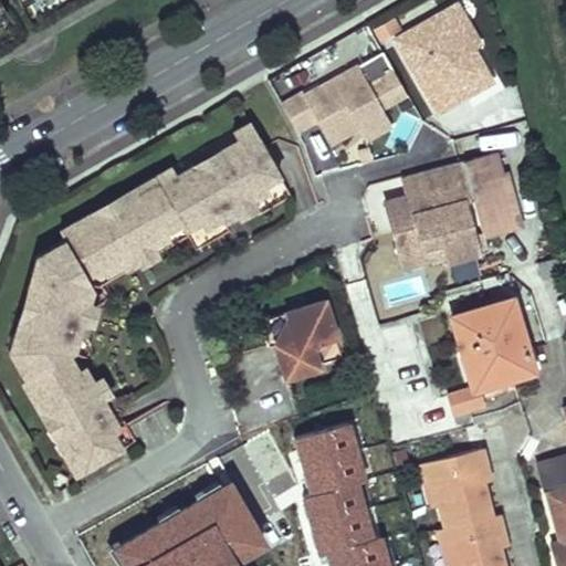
[(479,43),(454,2),(394,38),(428,97),(456,82),(463,95),(489,81),(470,48),(479,43)]
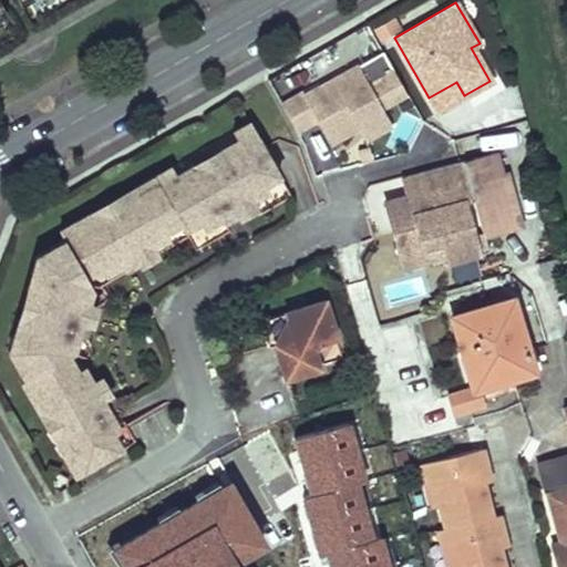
[(409,95),(382,48),(301,93),(300,92),(281,102),(297,130),(316,119),(329,141),(358,124),(383,110),(409,95)]
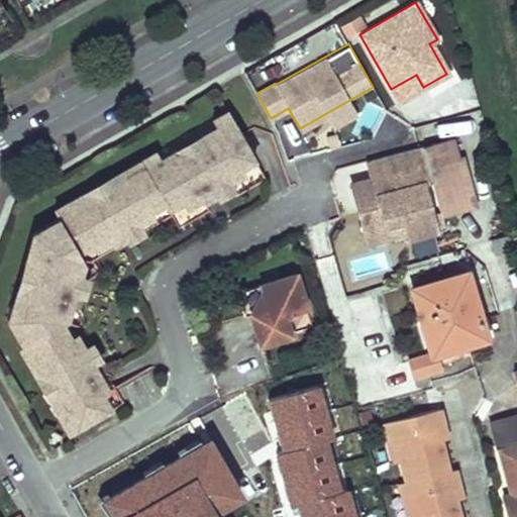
[(423,87),(416,75),(391,89),(398,102),(423,87)]
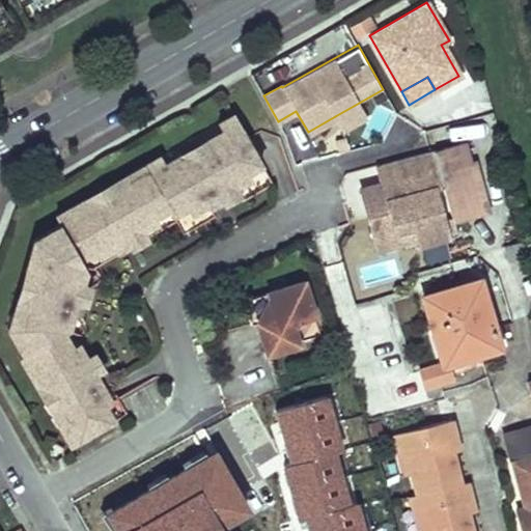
[(486,85),(463,88),(466,113),(490,110),(486,85)]
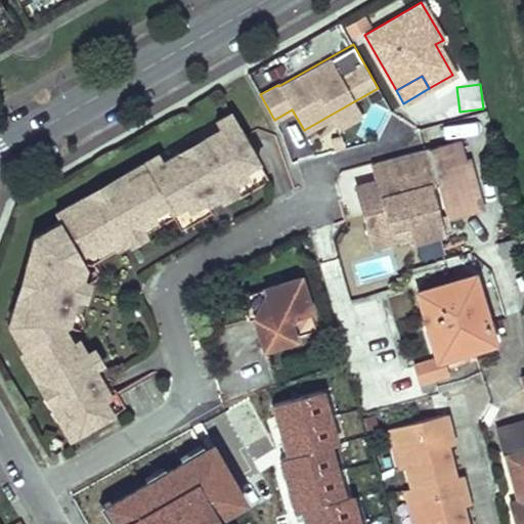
[(360,113),(354,101),(331,115),(337,126),(360,113)]
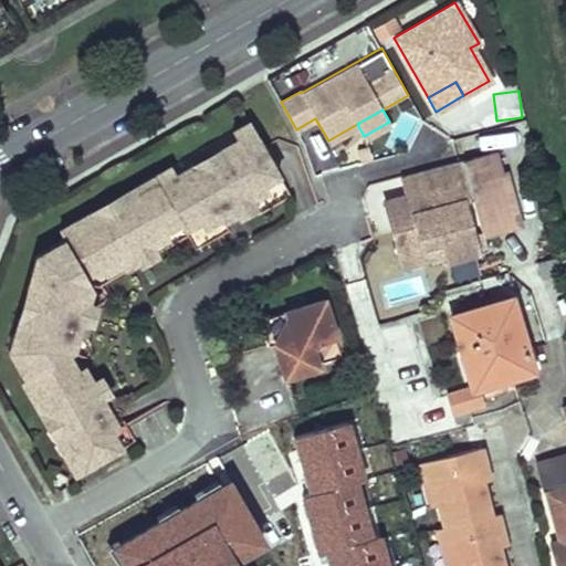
[(69,354),(65,348),(70,333),(63,332),(67,315),(73,297),(80,300),(83,289),(91,284),(85,275),(101,266),(117,258),(114,252),(129,243),(144,234),(147,240),(165,230),(180,221),(184,229),(199,220),(216,210),(212,205),(228,197),(243,188),(247,194),(263,184),(279,175),(249,122),(232,132),(236,138),(240,146),(210,163),(179,180),(175,174),(171,166),(134,188),(137,195),(109,210),(83,226),(79,219),(59,230),(64,239),(35,255),(31,272),(39,274),(30,304),(22,335),(13,333),(9,350),(24,378),(21,379),(33,400),(40,396),(79,374),(76,369),(67,354),(69,354)]
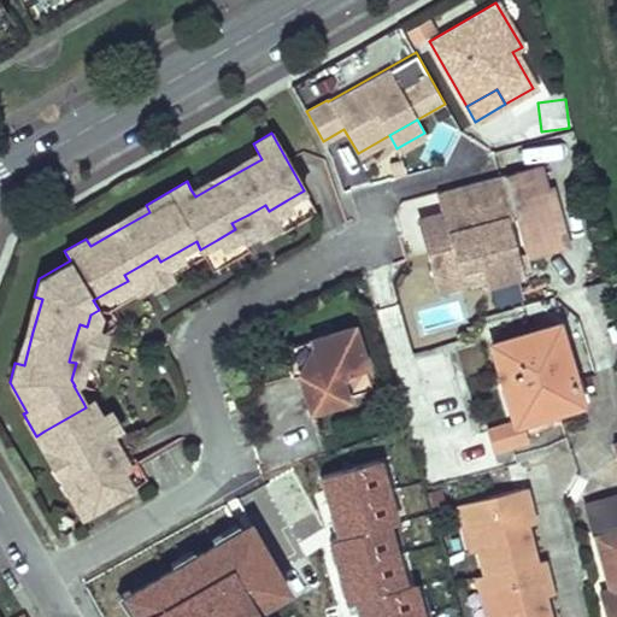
[(224,170),(229,177),(262,159),(257,151),(224,170)]
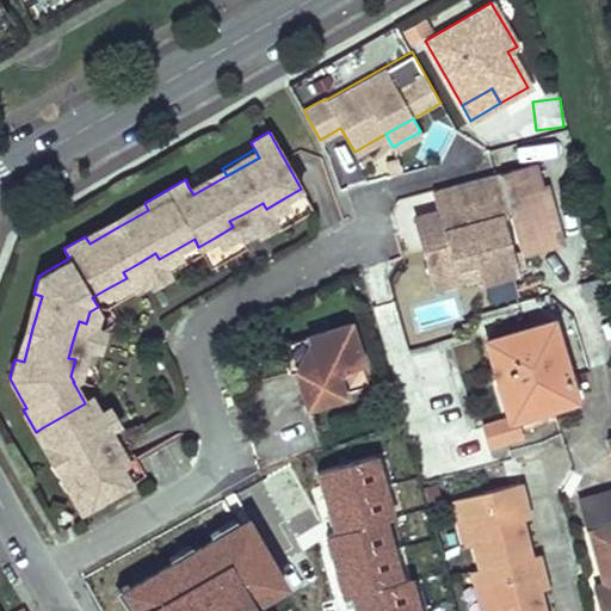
[(481,277),(482,282),(514,273),(508,252),(499,217),(511,214),(520,250),(522,253),(554,244),(531,162),(499,172),(500,173),(456,185),(461,205),(455,207),(456,215),(443,218),(442,210),(440,211),(414,217),(430,272),(476,260),(481,277)]
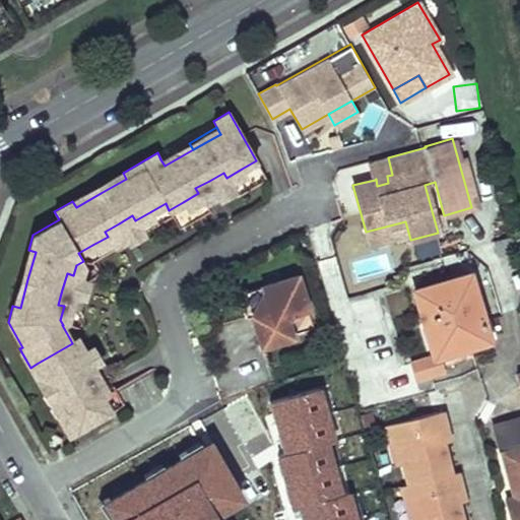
[(165,166),(193,149),(189,143),(160,159),(165,166)]
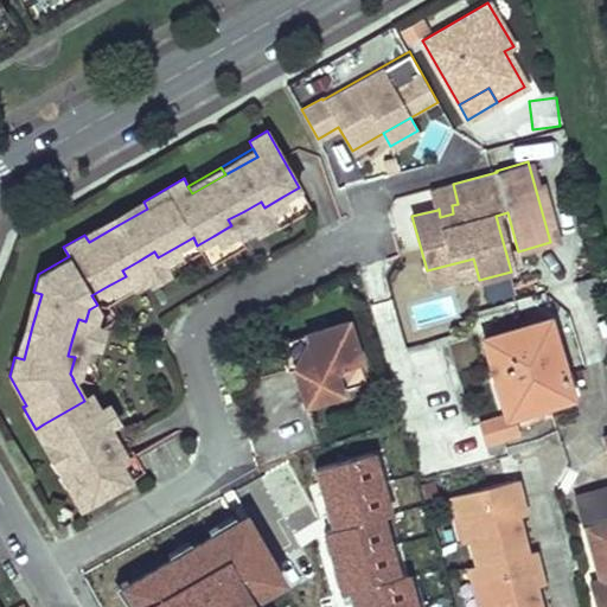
[(452,205),(458,204),(453,184),(432,190),(438,210),(439,209),(452,205)]
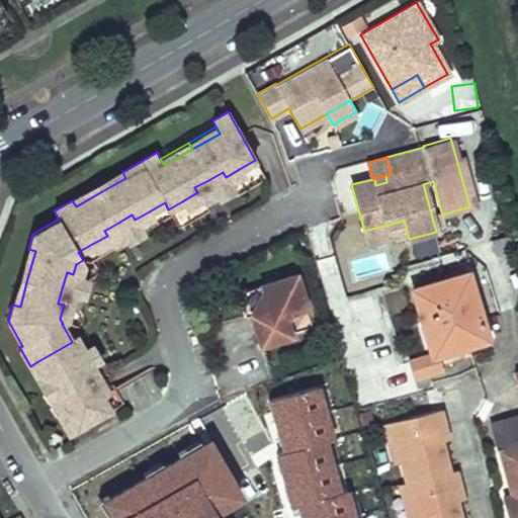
[(244,174),(241,168),(226,177),(229,183),(244,174)]
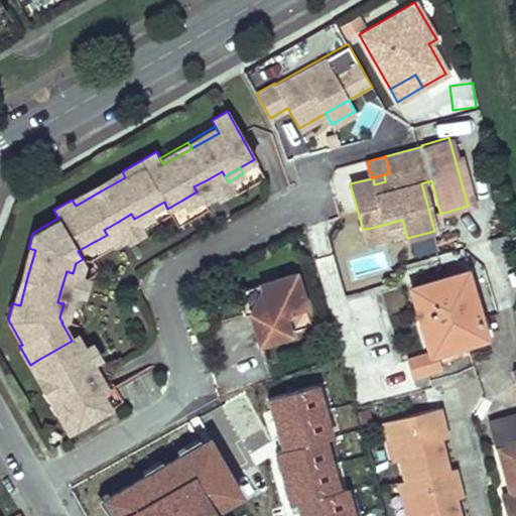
[(97,185),(100,191),(125,177),(122,171),(97,185)]
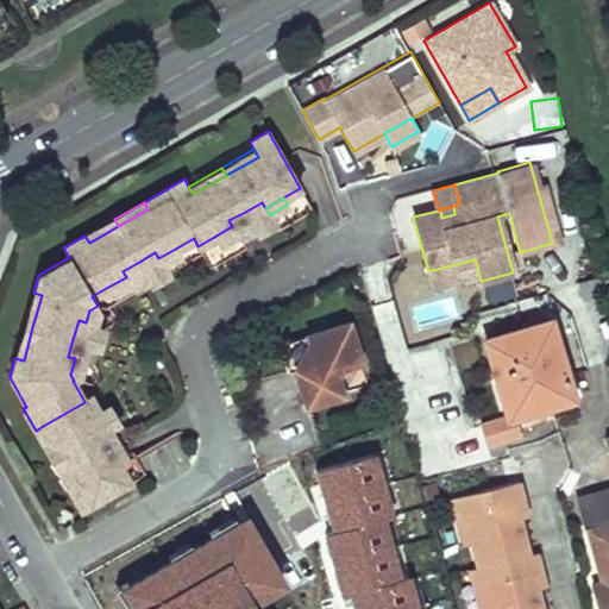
[(265,208),(262,202),(245,212),(257,233),(257,234),(274,225),(269,215),(265,208)]
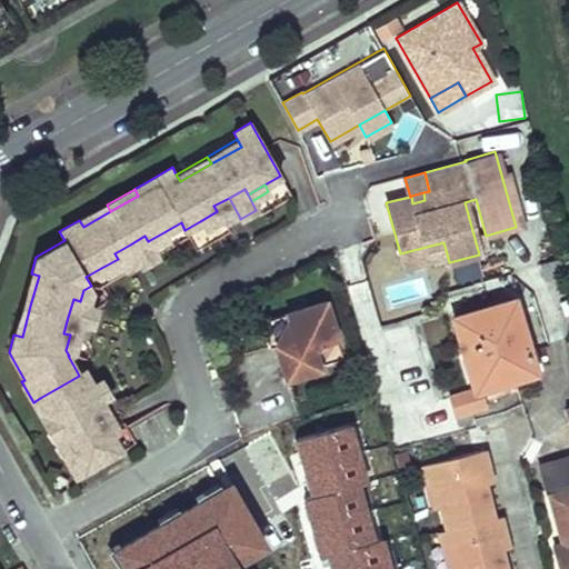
[(425,200),(423,192),(411,196),(412,203),(425,200)]
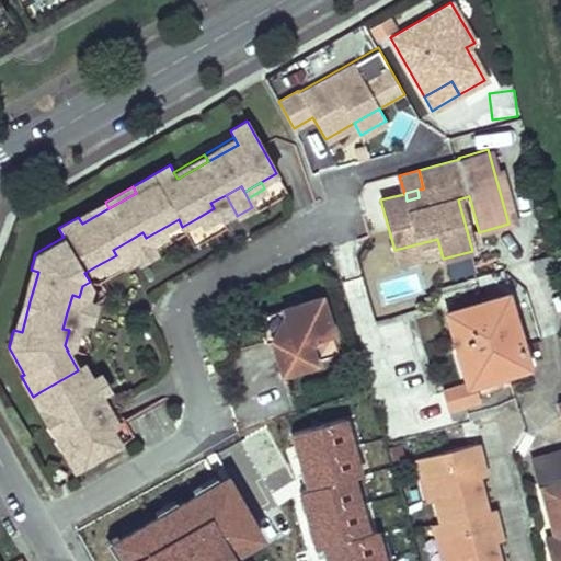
[(237,215),(226,195),(210,203),(214,208),(218,216),(222,222),(237,215)]
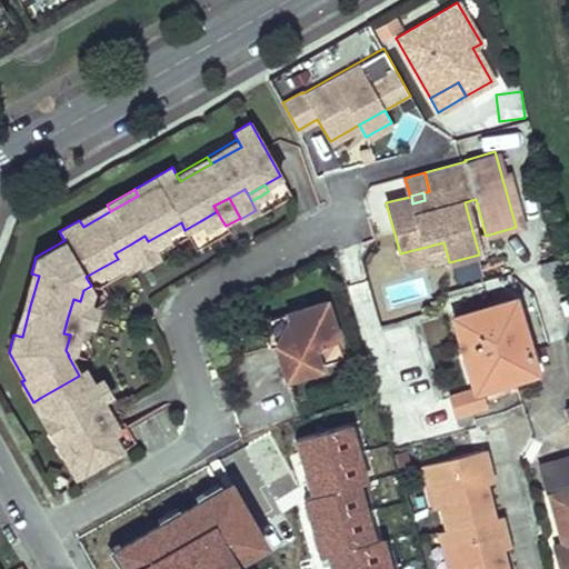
[(83,227),(110,211),(107,205),(79,220),(83,227)]
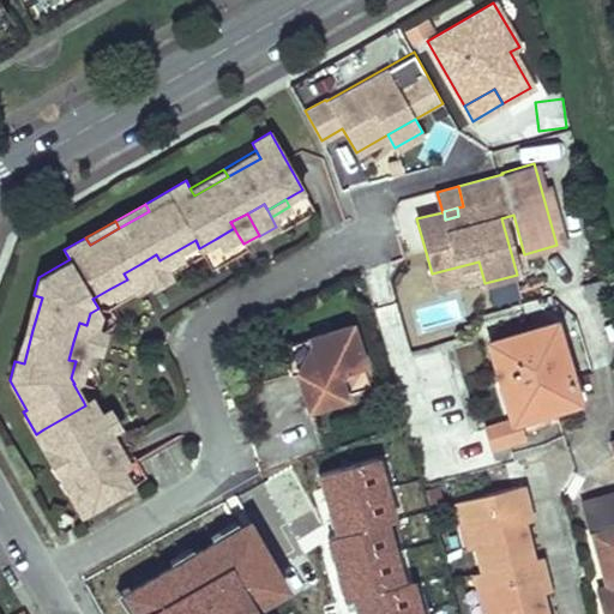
[(239,236),(234,228),(216,239),(221,246),(239,236)]
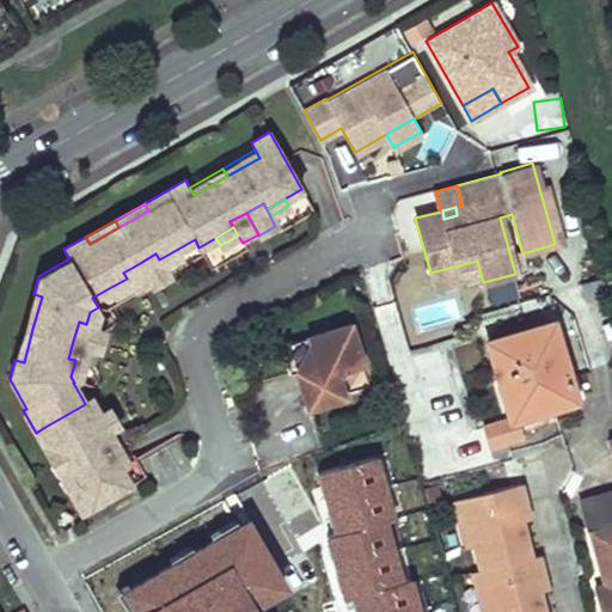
[(182,256),(178,249),(159,259),(164,267),(182,256)]
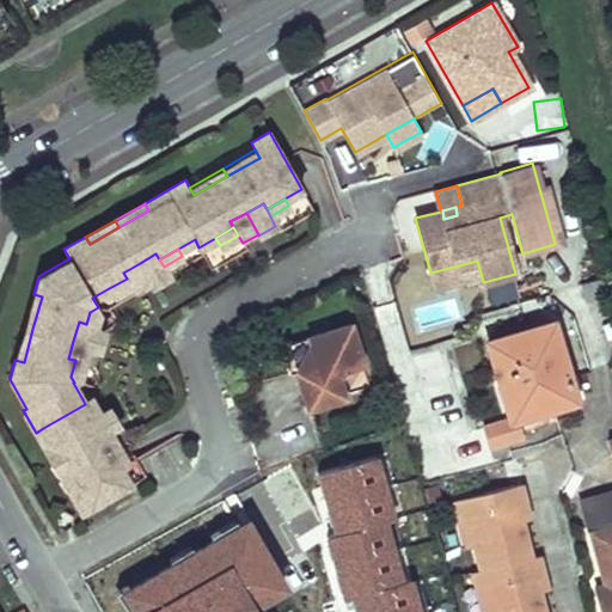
[(521,250),(509,252),(515,274),(527,270),(522,254),(521,250)]
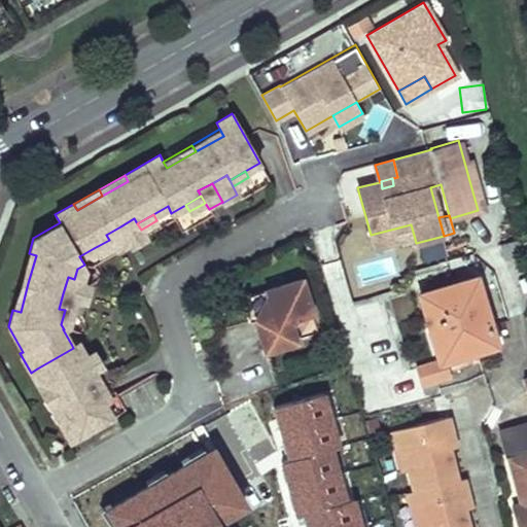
[(131,246),(145,238),(141,230),(137,223),(134,218),(120,226),(131,245),(131,246)]
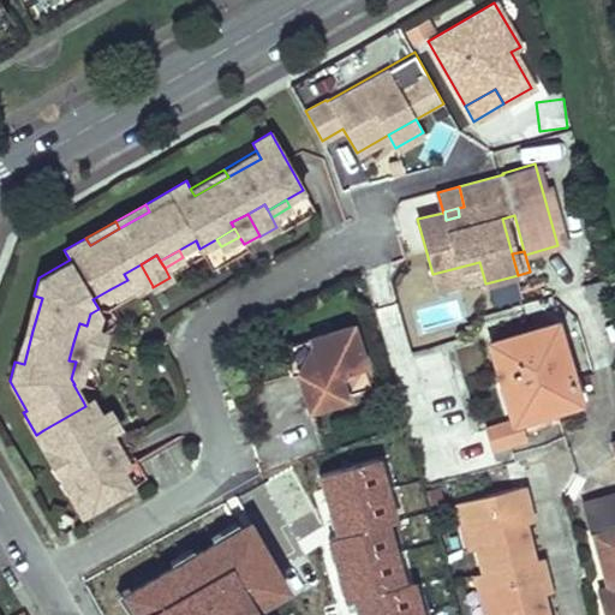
[(484,279),(479,262),(433,274),(437,291),(484,279)]
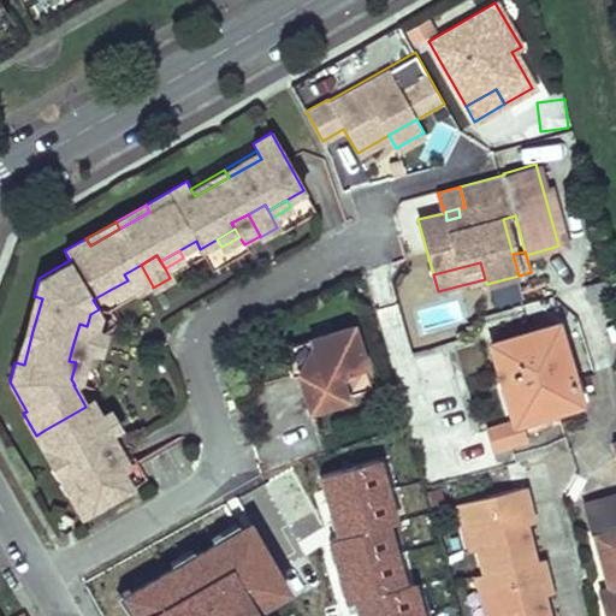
[(141,265),(124,274),(128,280),(131,288),(136,296),(153,286),(141,265)]
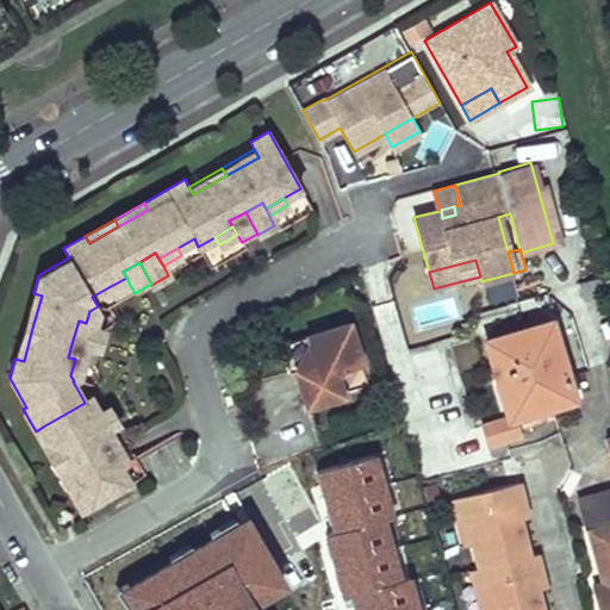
[(609,293),(609,282),(608,275),(582,282),(586,300),(609,293)]
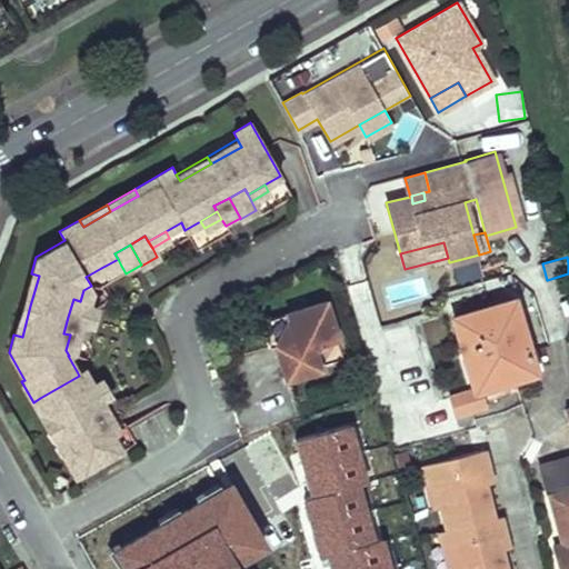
[(121,266),(118,259),(101,268),(106,275),(121,266)]
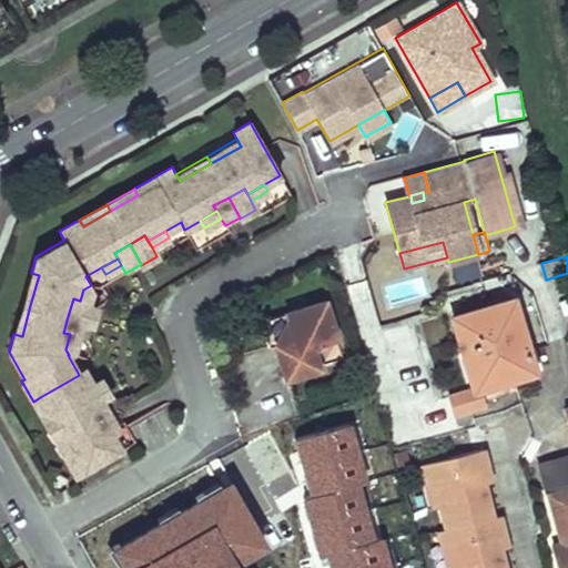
[(22,303),(30,305),(39,275),(31,273),(22,303)]
